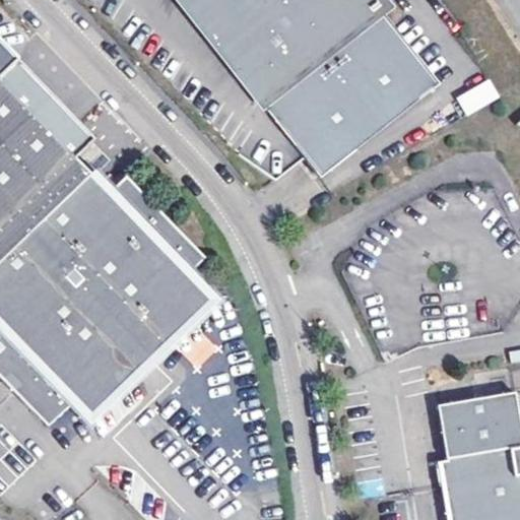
[(187,0),(328,175),(445,80),(386,8),(393,3),(390,0),(187,0)]
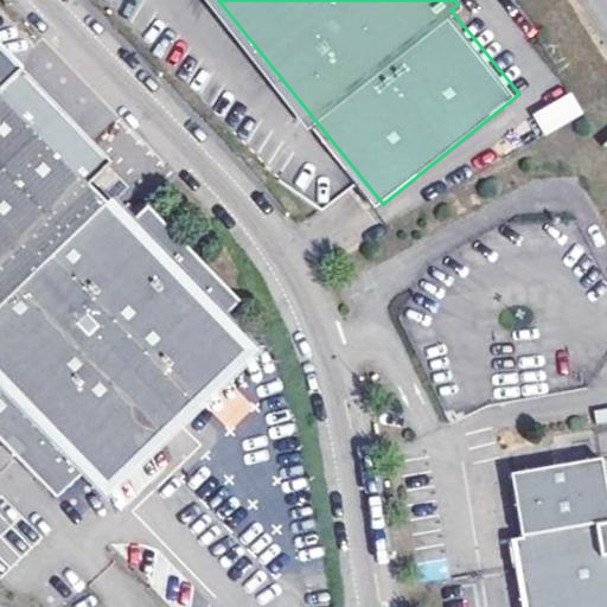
[(0,440),(55,497),(82,471),(104,496),(170,433),(191,413),(257,349),(254,345),(223,314),(238,299),(147,205),(132,221),(109,198),(106,202),(85,180),(107,159),(0,49),(0,440)]
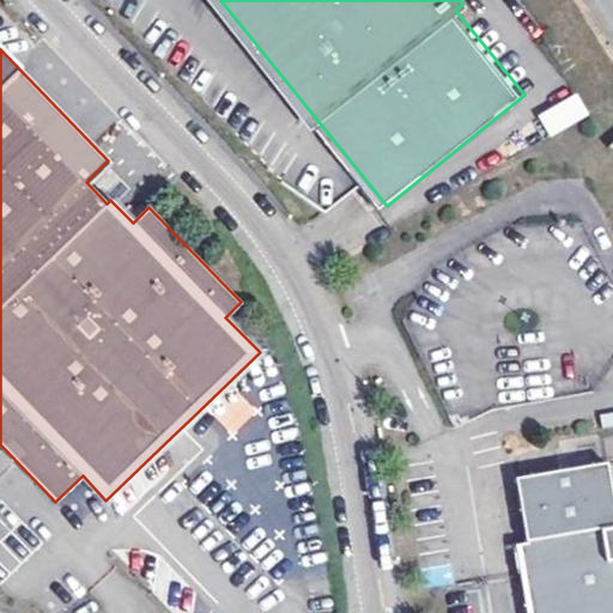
[(550,135),(589,115),(578,92),(538,113),(550,135)]
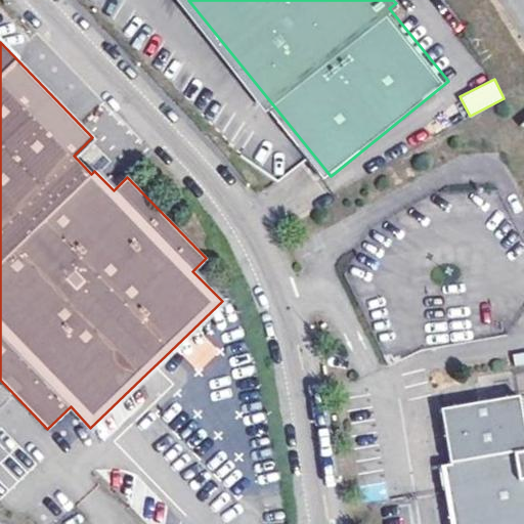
[(171,361),(165,356),(146,374),(151,380),(171,361)]
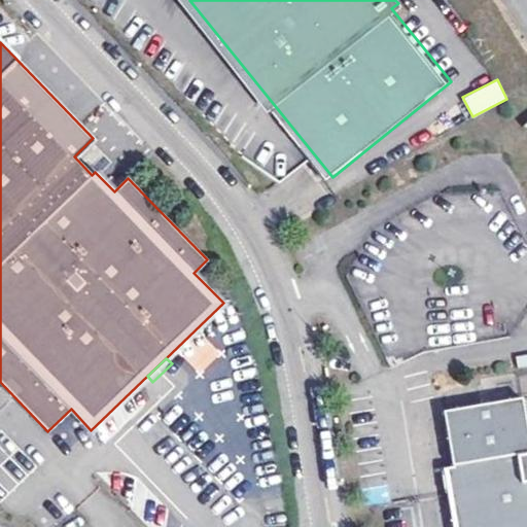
[(455,526),(526,526),(526,431),(521,399),(443,414),(452,468),(471,464),(473,477),(476,491),(451,494),(455,526)]
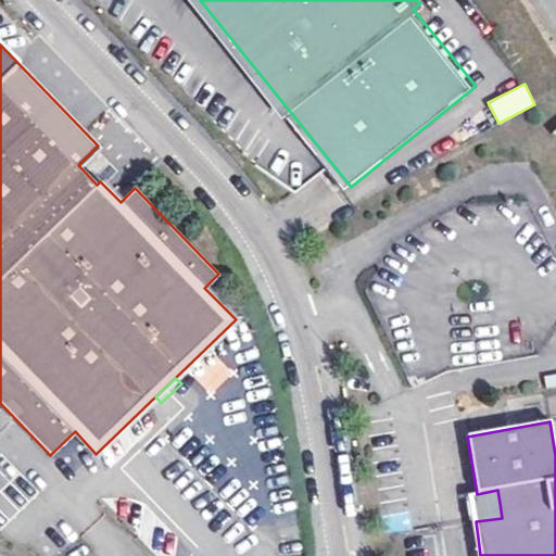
[(0,475),(0,514),(14,520),(28,488),(0,475)]
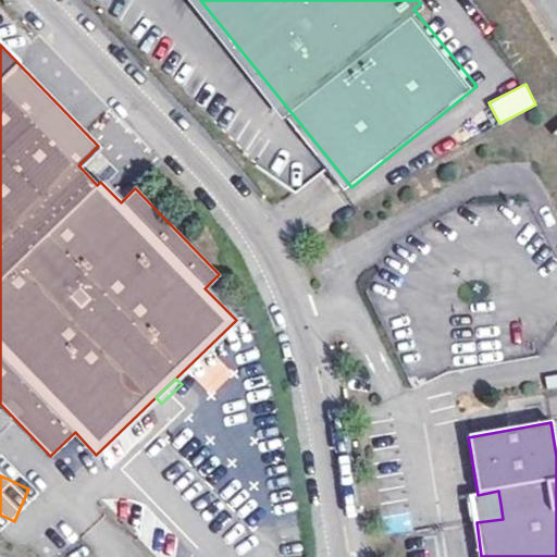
[(471,495),(477,522),(503,519),(500,504),(498,491),(478,495),(471,495)]
